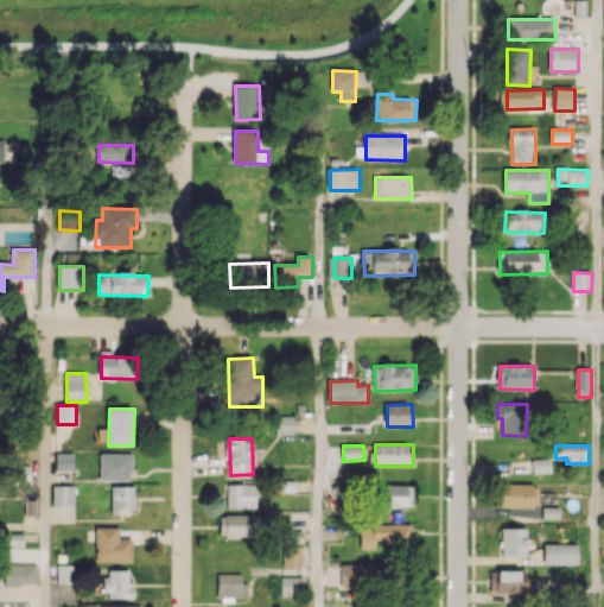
[(57,455),(58,472),(76,472),(76,454),(57,455)]
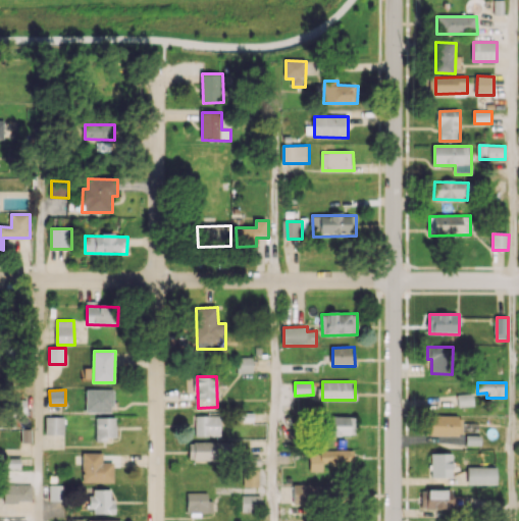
[(114,389),(87,391),(88,414),(115,413),(114,389)]
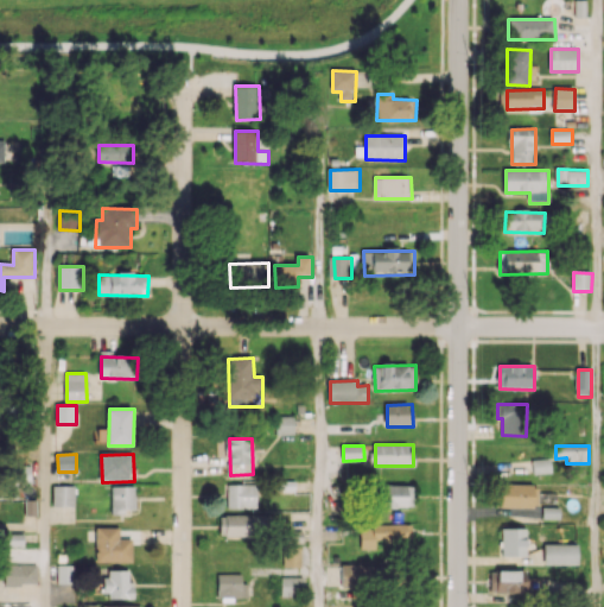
[(535,474),(551,474),(552,454),(535,454),(535,474)]
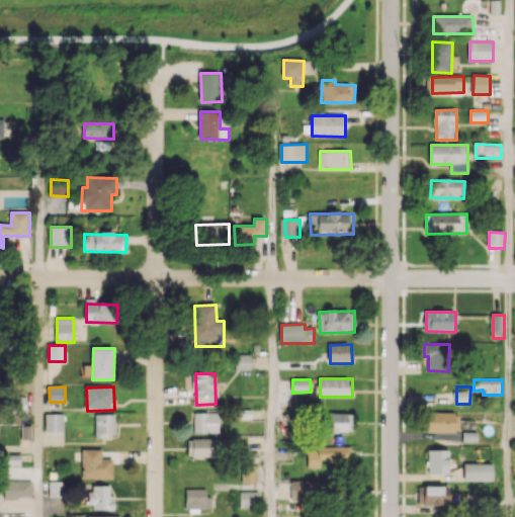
[(28,413),(28,398),(13,397),(13,413),(28,413)]
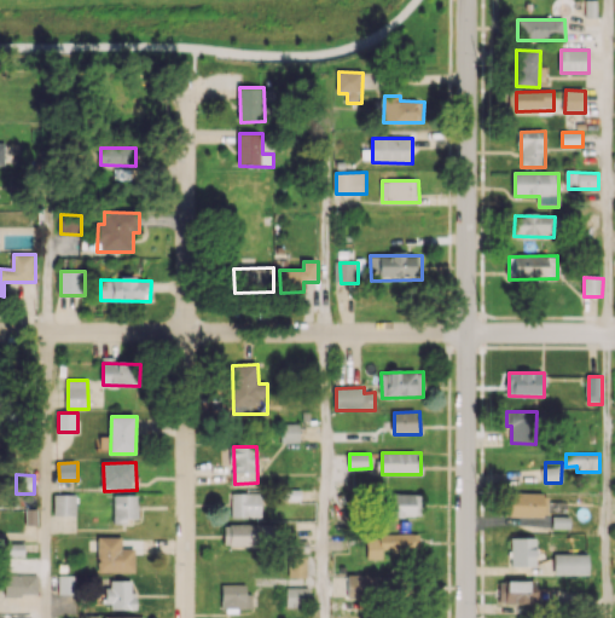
[(233,494),(233,518),(262,518),(262,494),(233,494)]
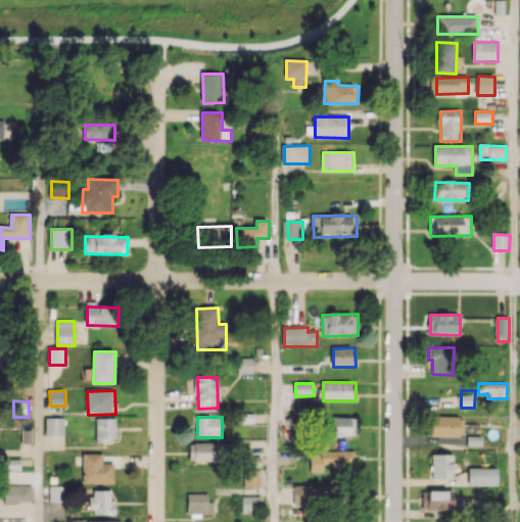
[(329,437),(357,436),(357,417),(328,418),(329,437)]
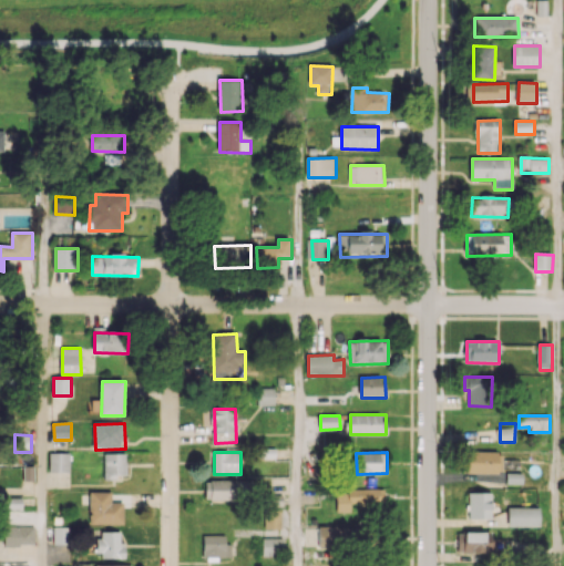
[(469,473),(504,474),(504,453),(470,452),(469,473)]
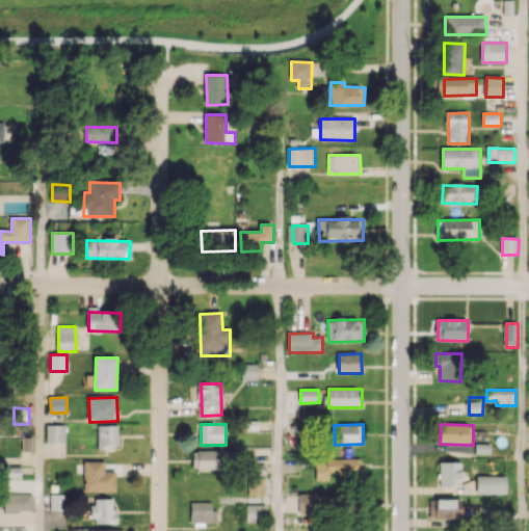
[(67,443),(67,426),(49,426),(49,443),(67,443)]
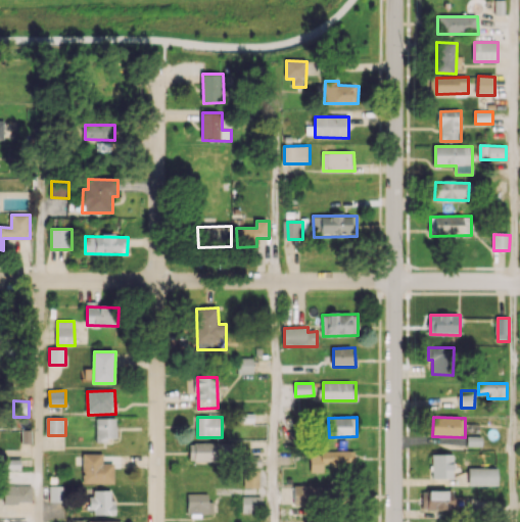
[(98,442),(109,442),(109,438),(117,438),(117,419),(98,419),(98,442)]
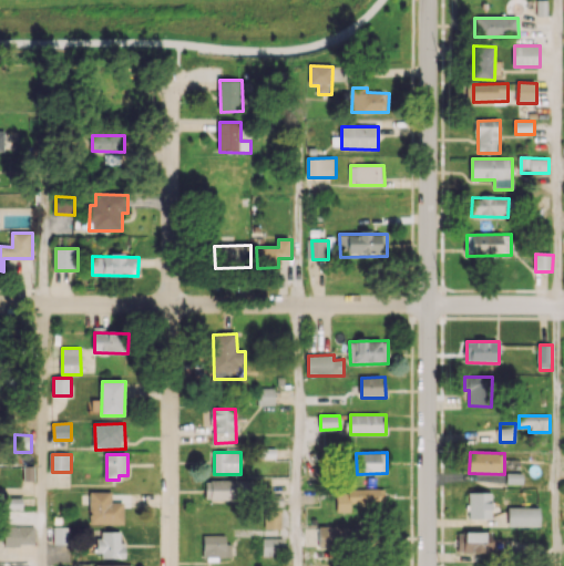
[(206,501),(247,502),(247,481),(207,481),(206,501)]
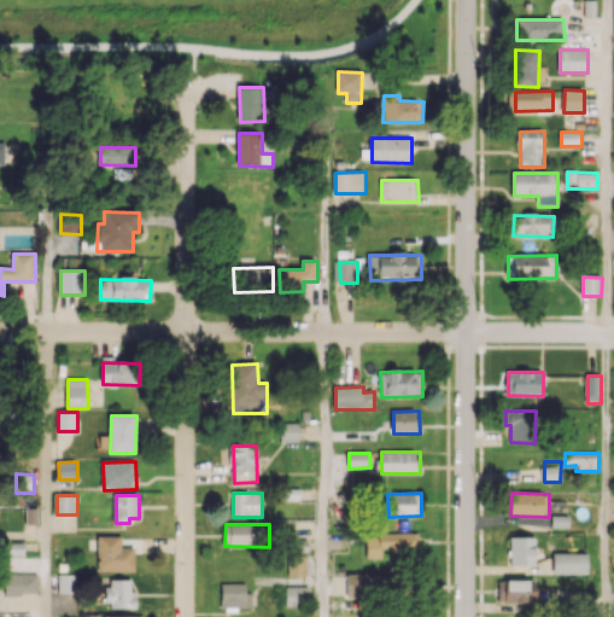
[(421,535),(368,534),(368,557),(420,558),(421,535)]
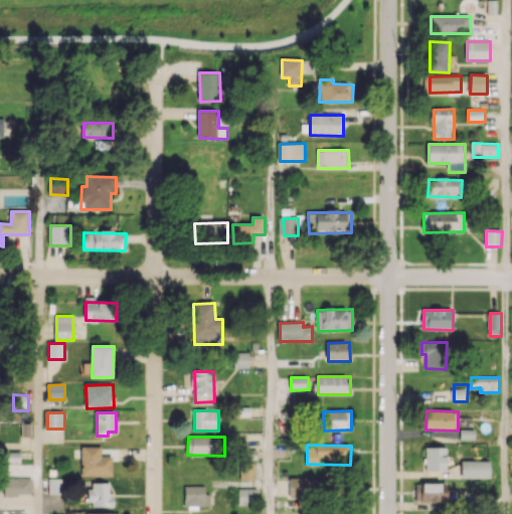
[(113,477),(114,457),(103,457),(103,448),(82,447),(82,477),(113,477)]
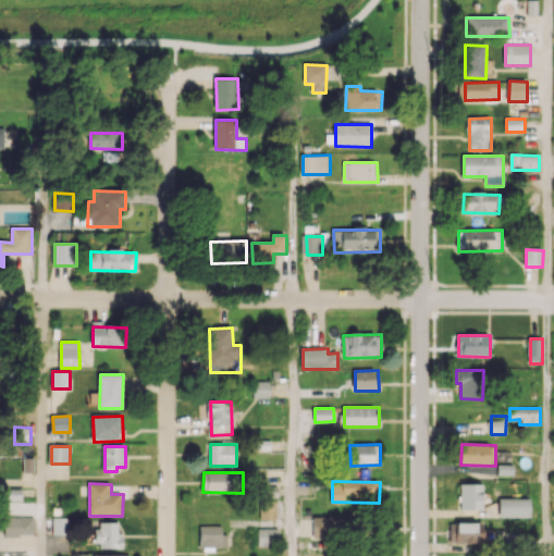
[(484,509),(484,484),(462,485),(463,510),(484,509)]
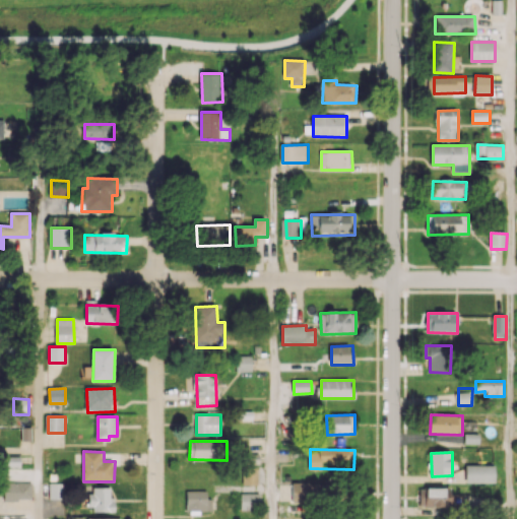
[(496,465),(467,465),(467,483),(496,483),(496,465)]
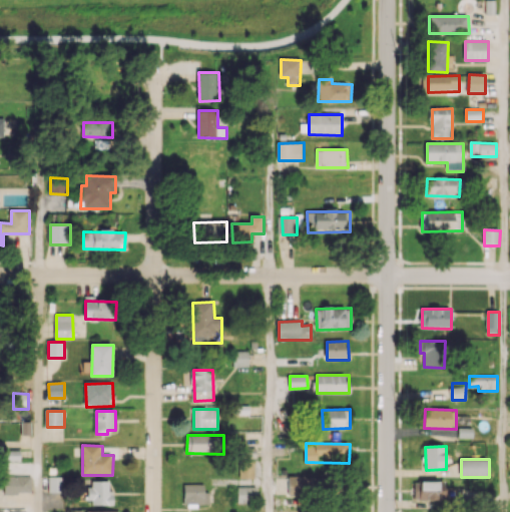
[(290,496),(307,497),(307,477),(290,476),(290,496)]
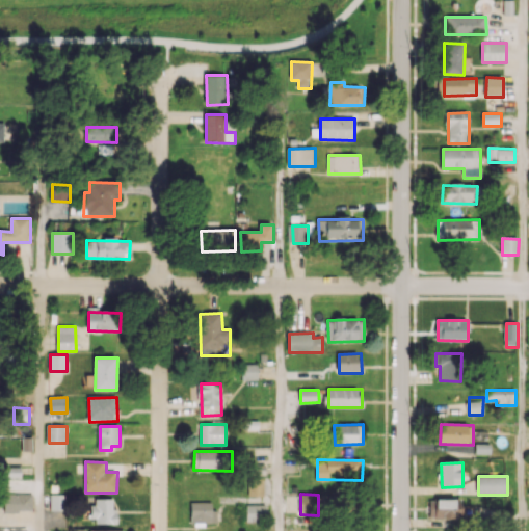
[(34,513),(34,495),(6,495),(6,512),(34,513)]
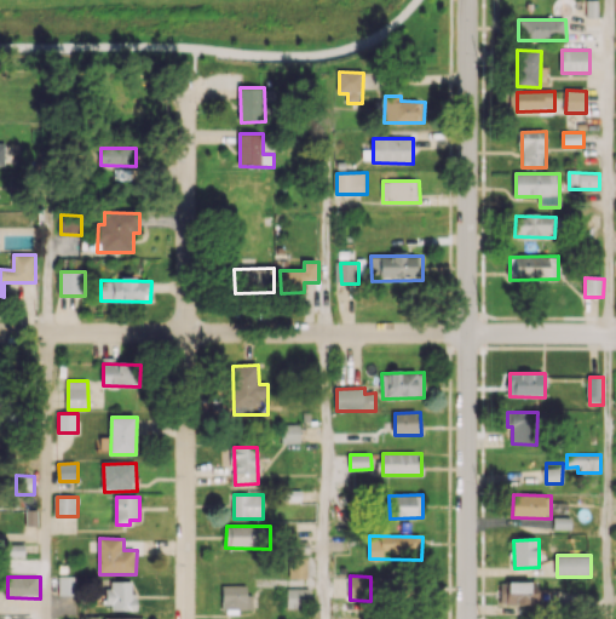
[(61,596),(78,596),(78,577),(61,578),(61,596)]
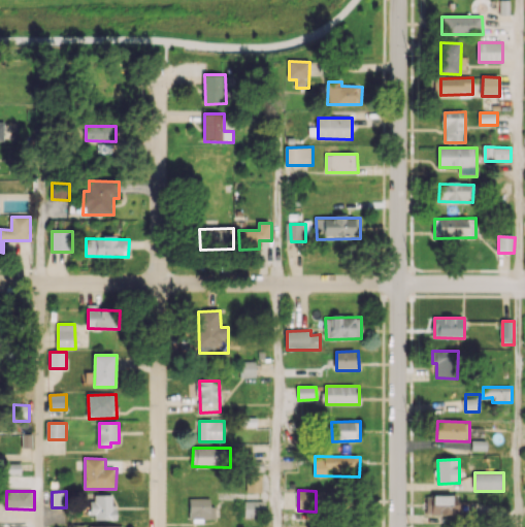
[(94,521),(118,520),(118,505),(113,505),(113,495),(94,496),(94,521)]
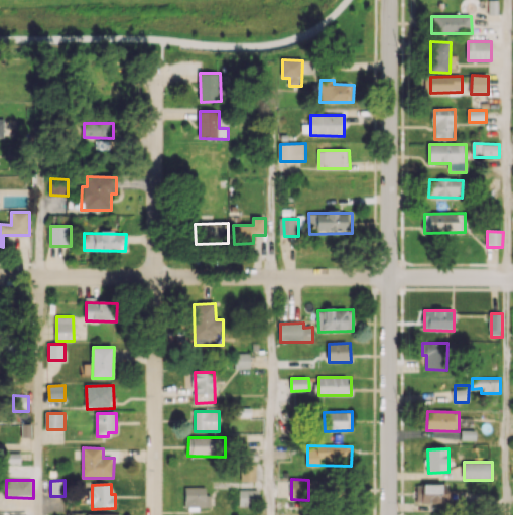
[(418,484),(417,503),(450,504),(451,486),(418,484)]
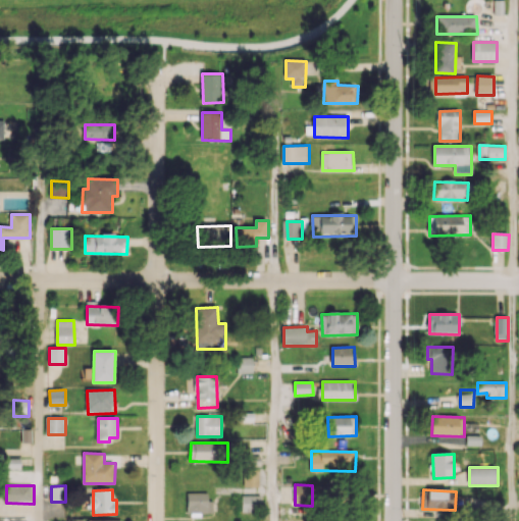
[(189,514),(214,513),(214,501),(209,501),(209,493),(189,493),(189,514)]
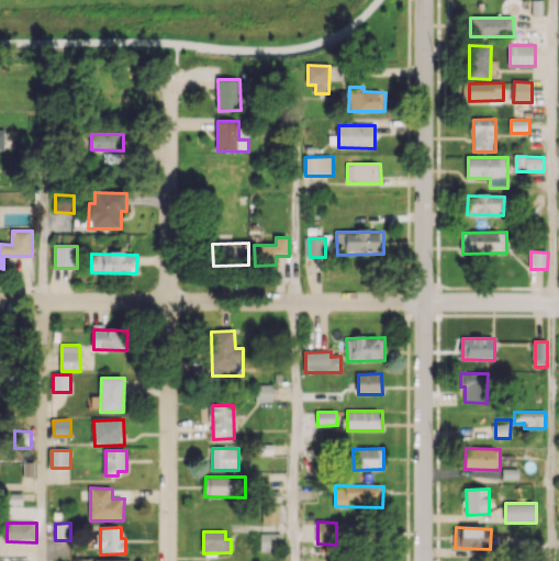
[(281,535),(263,535),(263,551),(282,551),(281,535)]
